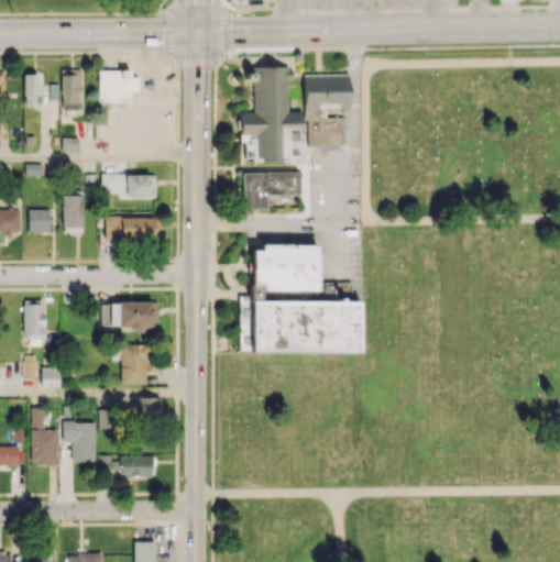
[(302,111),(291,112),(289,67),(249,68),(249,81),(254,81),(255,113),(241,113),(241,143),(246,143),(246,162),(303,161),(302,111)]
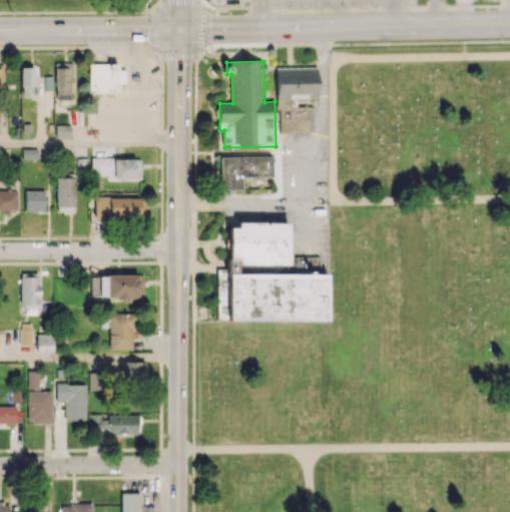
[(73,63),(57,64),(58,101),(74,100),(73,63)]
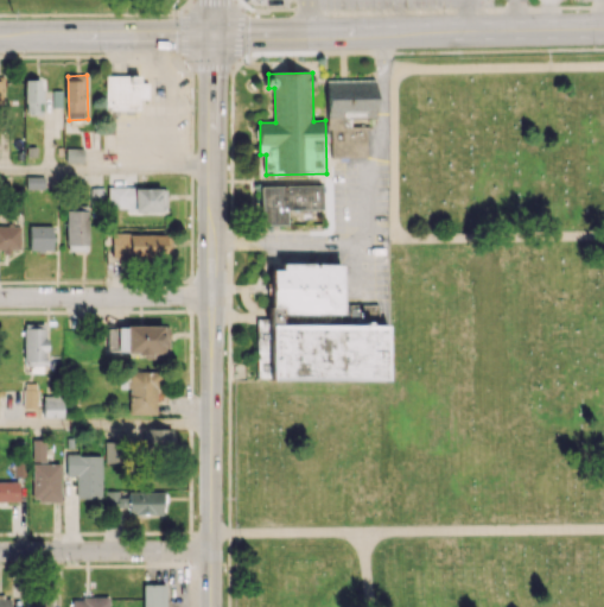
[(142,77),(108,76),(108,112),(141,112),(141,100),(151,100),(151,84),(141,83),(142,77)]
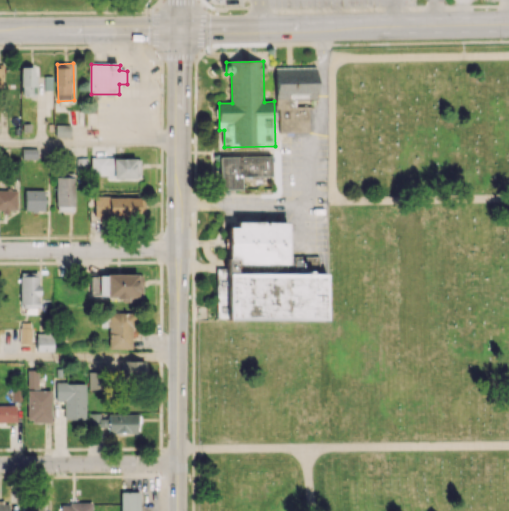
[(23,68),(23,96),(38,96),(37,68),(23,68)]
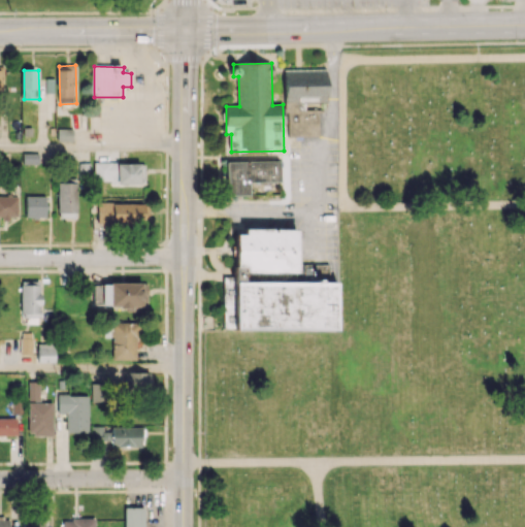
[(321,137),(320,110),(306,110),(306,103),(329,103),(328,70),(287,71),(288,137),(321,137)]
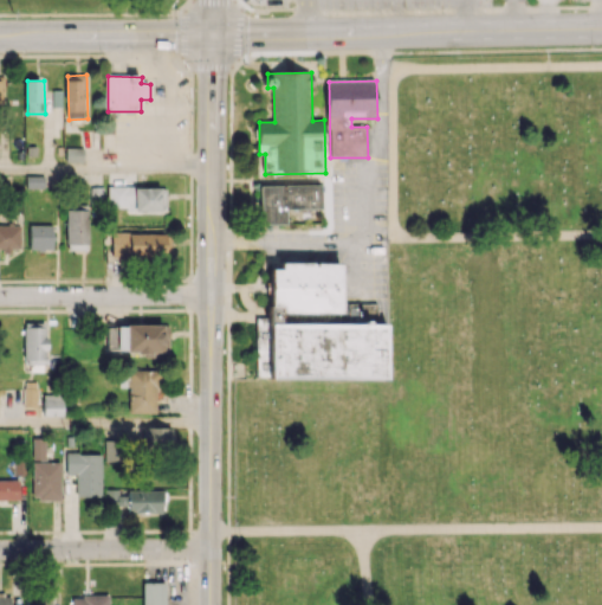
[(69,162),(85,163),(85,149),(69,148),(69,162)]
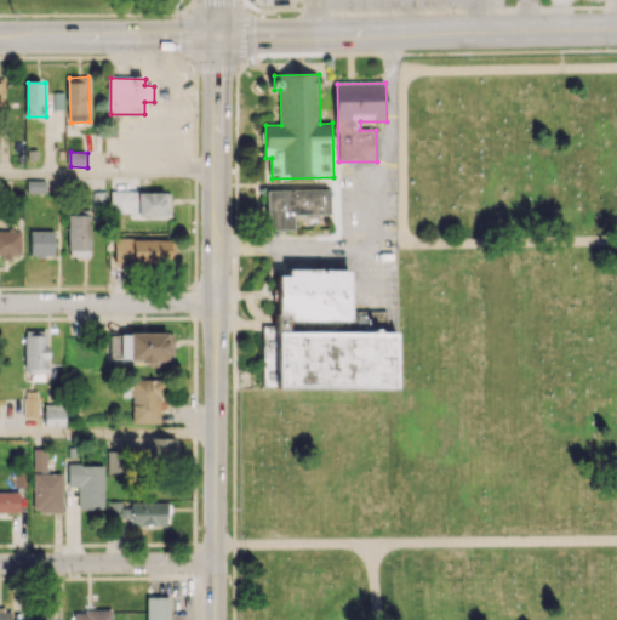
[(47,194),(47,181),(29,181),(29,194),(47,194)]
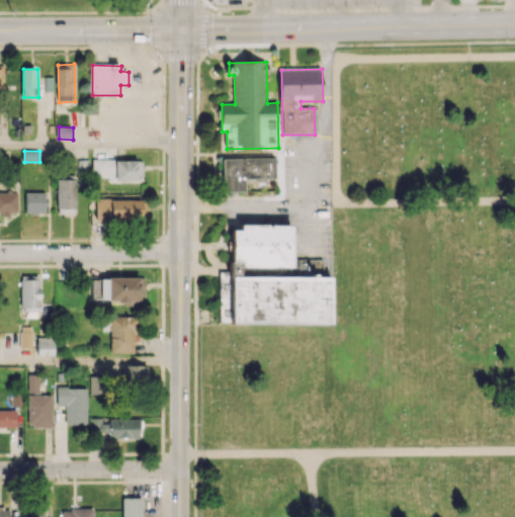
[(225,192),(246,192),(246,180),(275,179),(275,159),(225,159),(225,192)]
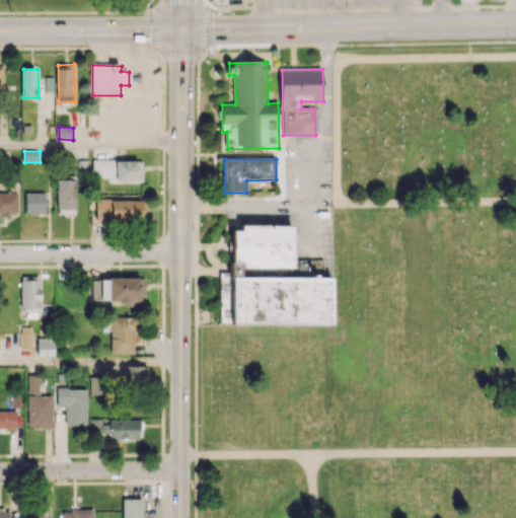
[(94,180),(144,180),(144,161),(95,161),(94,180)]
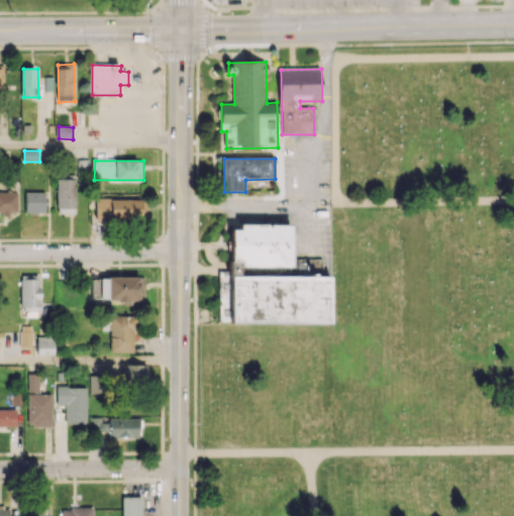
[(60,214),(78,213),(77,180),(59,180),(60,214)]
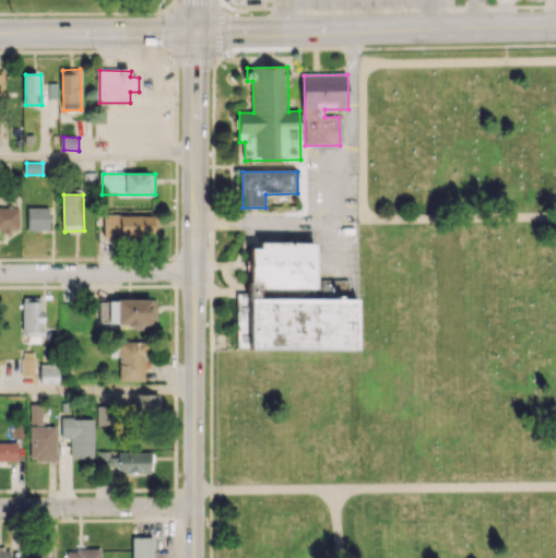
[(0,230),(21,232),(21,209),(0,208),(0,230)]
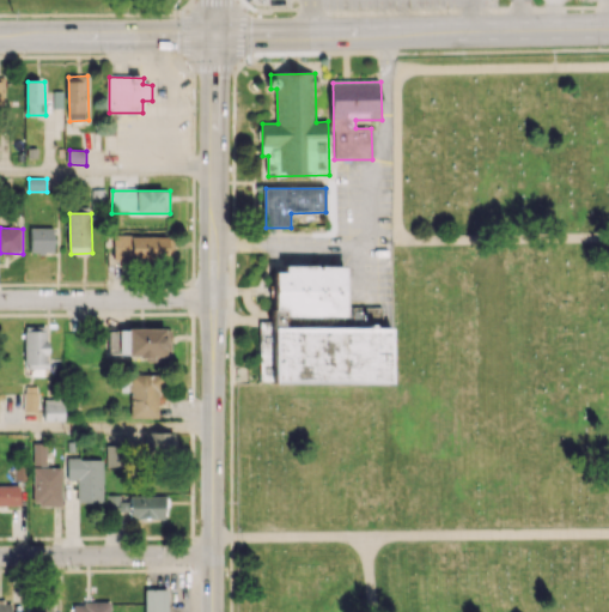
[(56,254),(55,228),(32,229),(32,254),(56,254)]
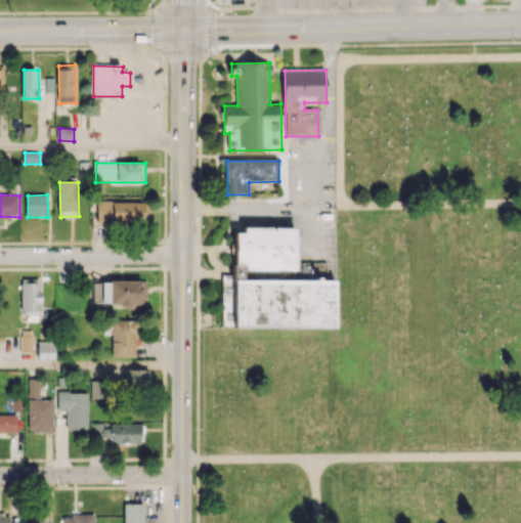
[(149,203),(99,202),(98,219),(95,219),(95,223),(149,224),(149,203)]
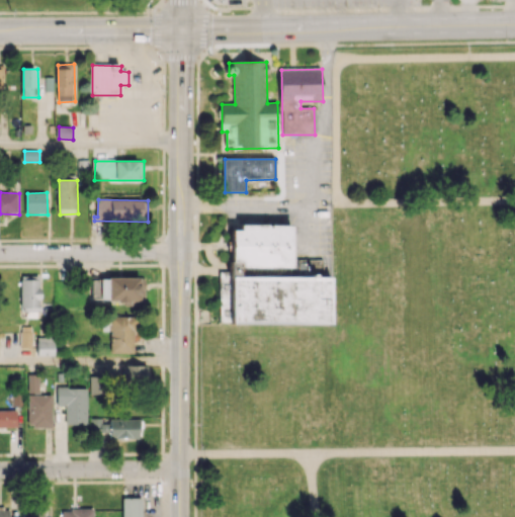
[(231,325),(331,326),(331,277),(323,277),(323,262),(305,261),(305,271),(310,271),(309,278),(241,277),(241,268),(292,269),(292,226),(241,225),(241,231),(233,231),(231,325)]
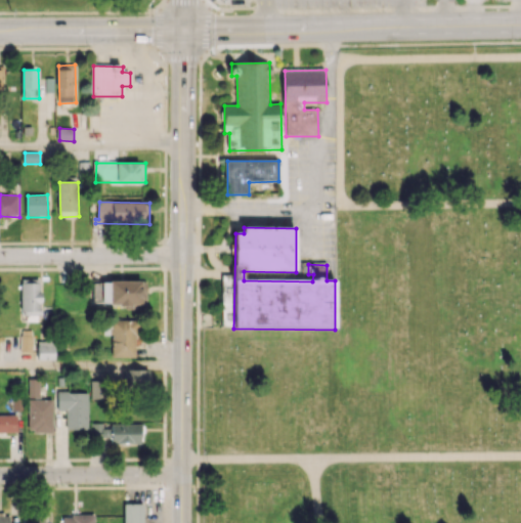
[(23,314),(30,315),(29,321),(42,322),(43,280),(24,280),(23,314)]
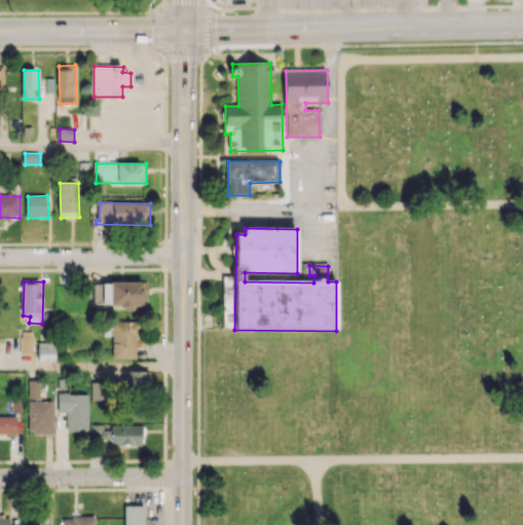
[(96,282),(95,306),(148,307),(148,284),(96,282)]
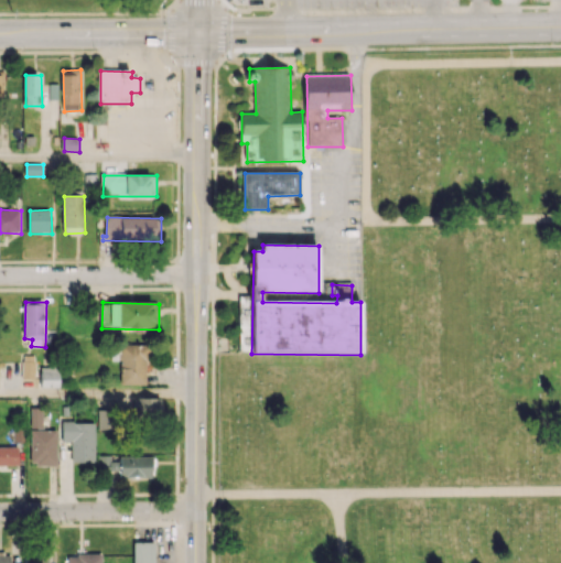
[(147,346),(115,345),(114,360),(122,360),(121,386),(146,386),(147,346)]
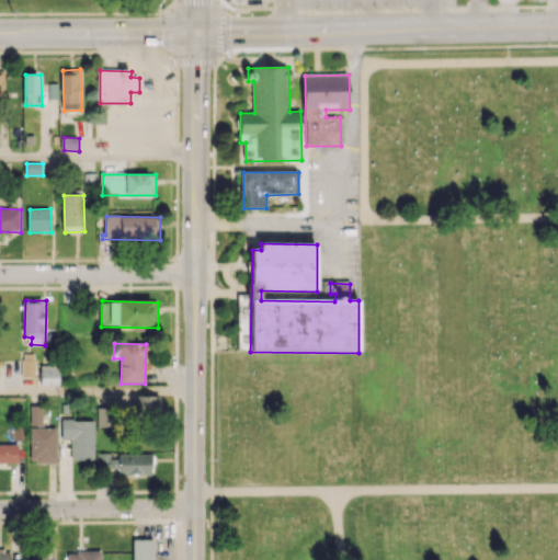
[(37,378),(38,354),(25,354),(24,377),(37,378)]
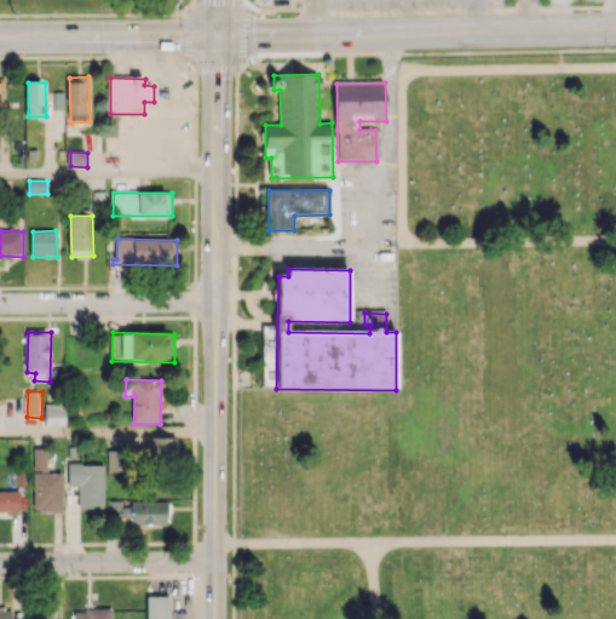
[(47,427),(68,427),(67,405),(47,405),(47,427)]
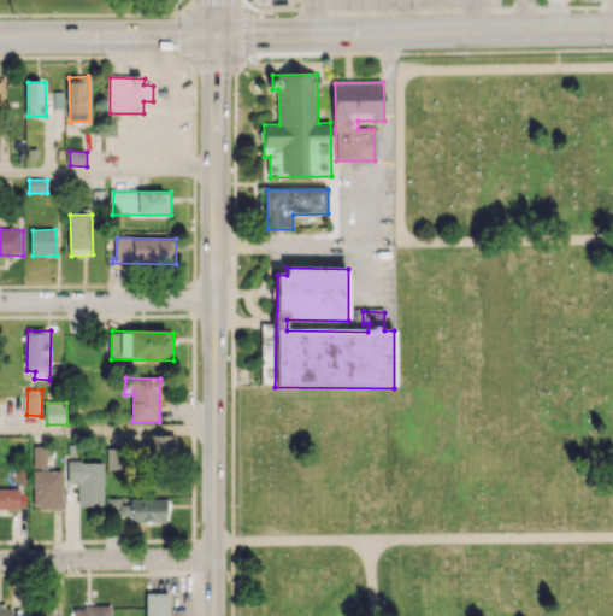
[(177,436),(151,435),(149,458),(177,458),(177,436)]
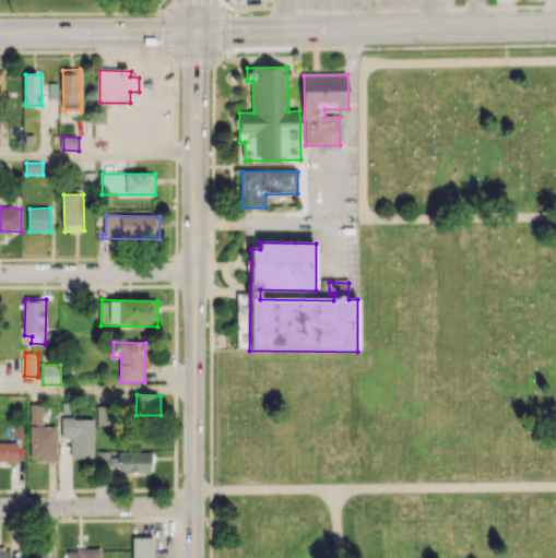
[(58,427),(44,427),(45,405),(34,404),(32,462),(58,462),(58,427)]
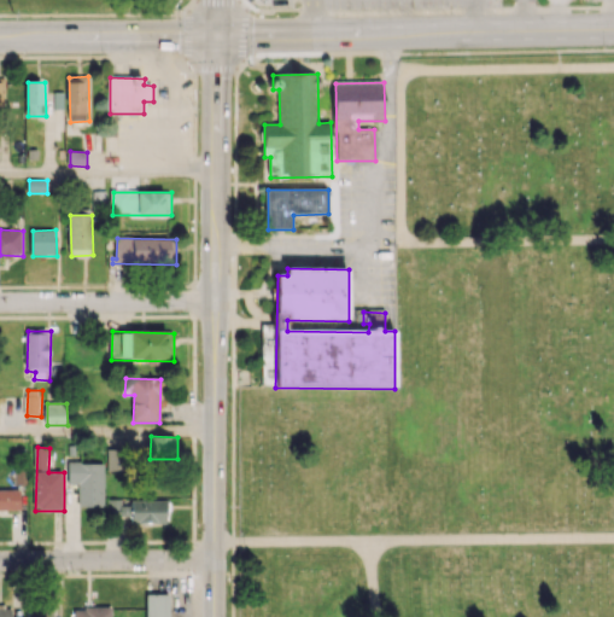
[(110,473),(124,473),(126,449),(110,449),(110,473)]
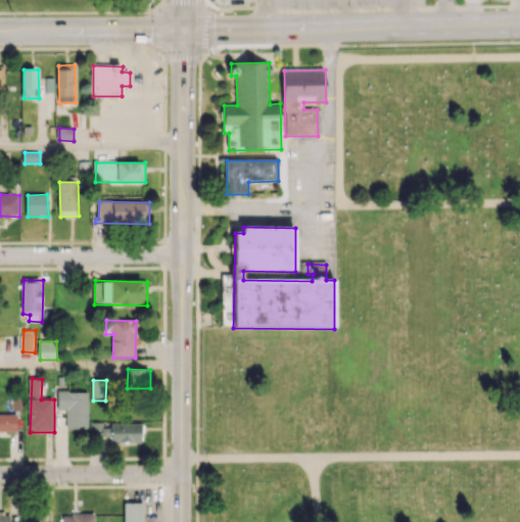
[(91,429),(90,391),(59,392),(60,410),(67,410),(68,429),(91,429)]
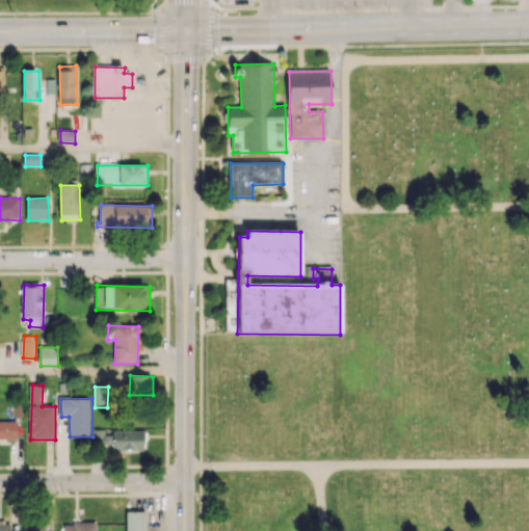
[(0,440),(19,440),(19,422),(0,422),(0,440)]
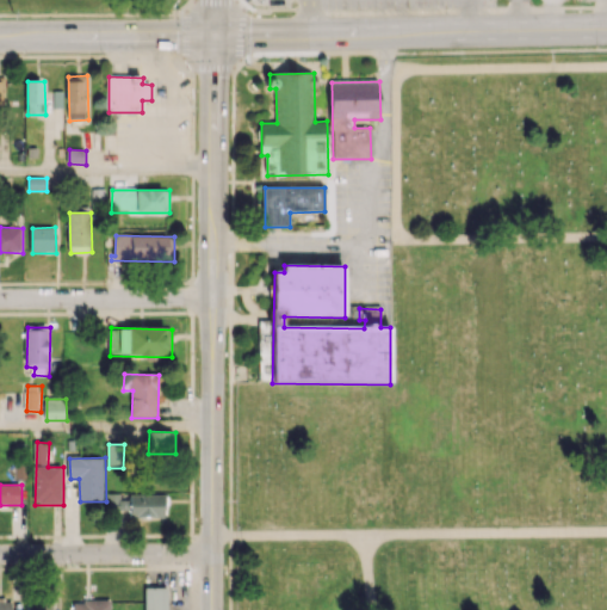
[(167,495),(131,495),(131,498),(110,498),(109,513),(166,515),(167,495)]
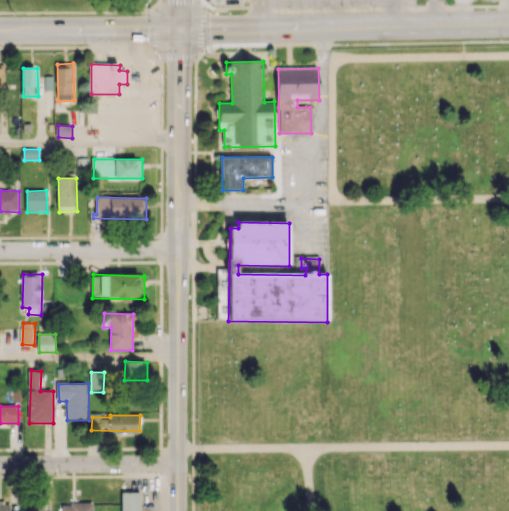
[(140,510),(141,492),(123,492),(123,510),(140,510)]
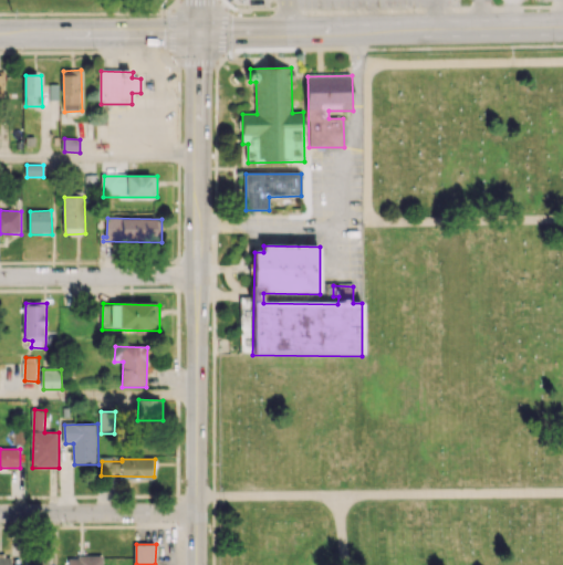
All buildings are outlined.
